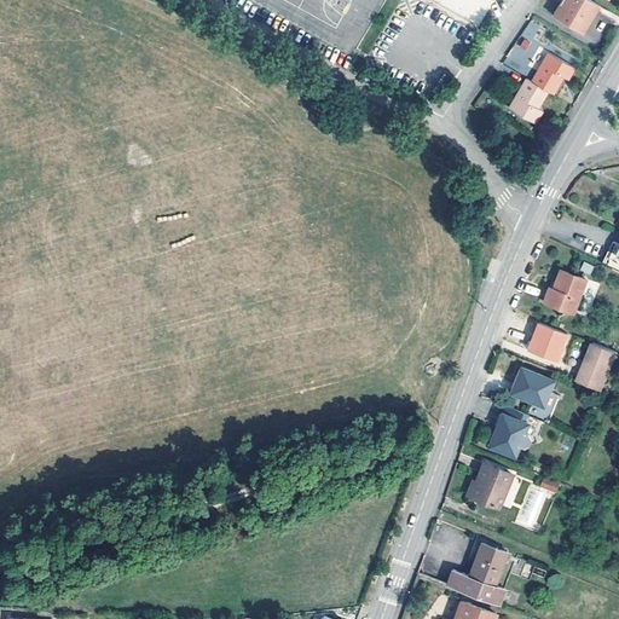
[(493,12),(499,0),(432,0),(461,15),(460,16),(475,24),(484,7),(493,12)]
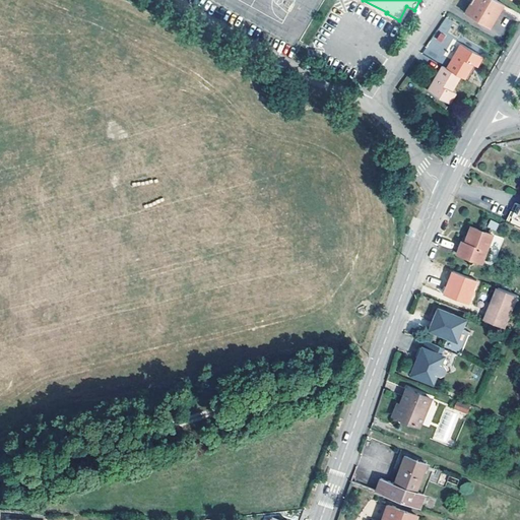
[(471,0),(465,12),(468,14),(471,8),(468,7),(471,2),(474,4),(476,0),(471,0)]
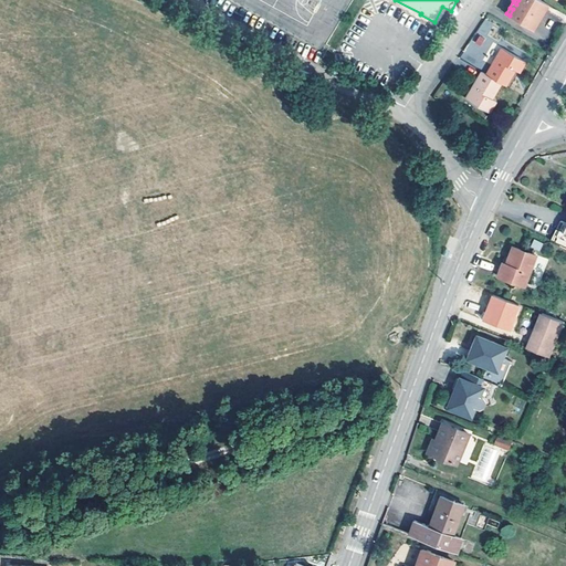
[(553,8),(540,0),(519,0),(516,4),(513,2),(510,8),(513,9),(510,16),(534,30),(547,8),(551,10),(553,8)]
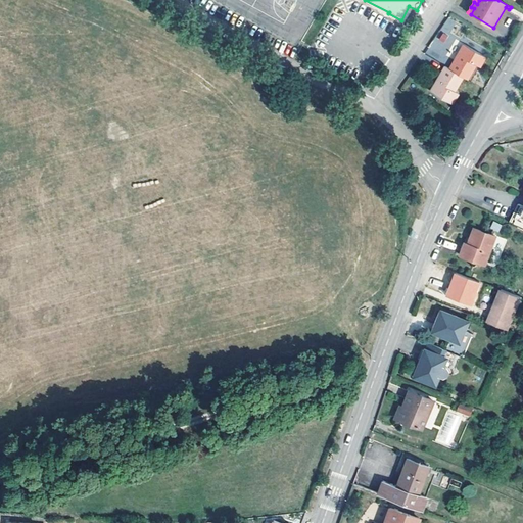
[(450,34),(457,21),(446,16),(426,54),(443,63),(458,38),(450,34)]
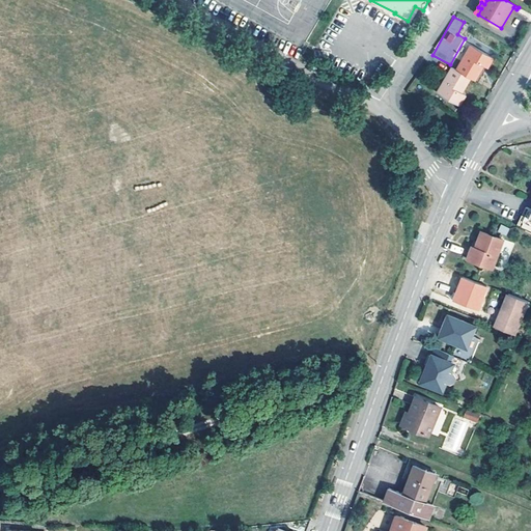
[(474,81),(483,66),(487,68),(493,58),(471,45),(456,70),(470,78),(474,81)]
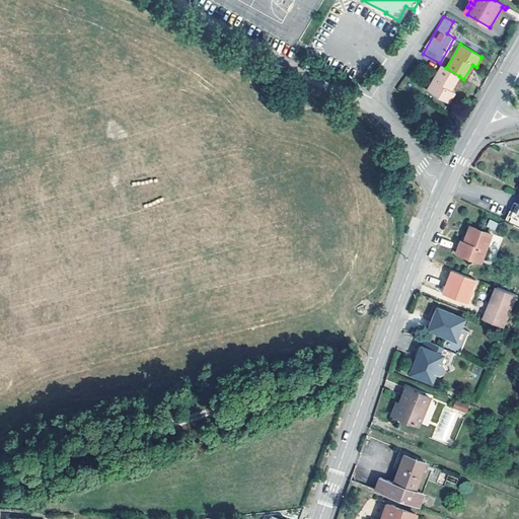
[(451,91),(459,76),(446,68),(441,66),(427,90),(449,103),(455,93),(451,91)]
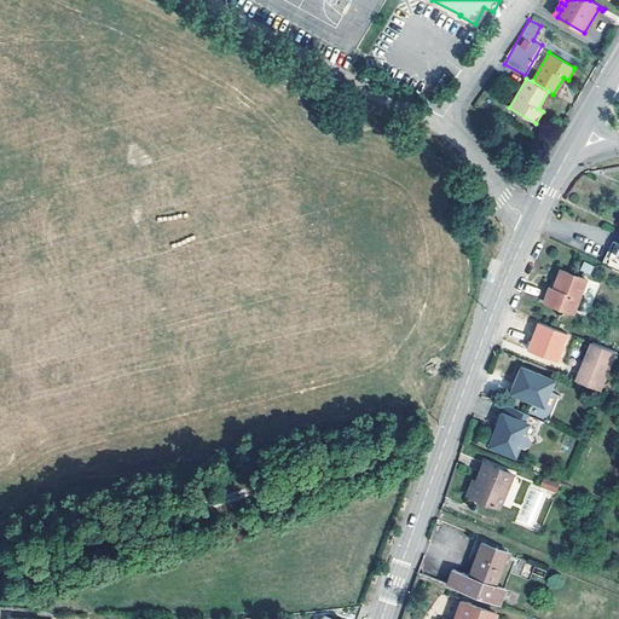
[(475,197),(467,201),(472,209),(479,206),(475,197)]
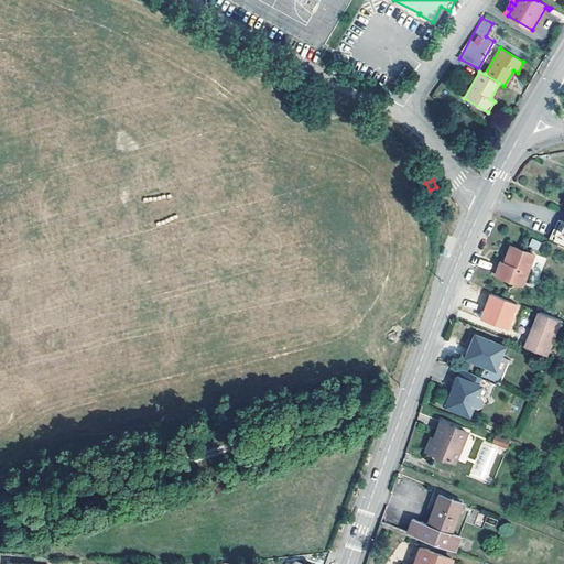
[(563,247),(563,221),(560,220),(550,240),(563,247)]
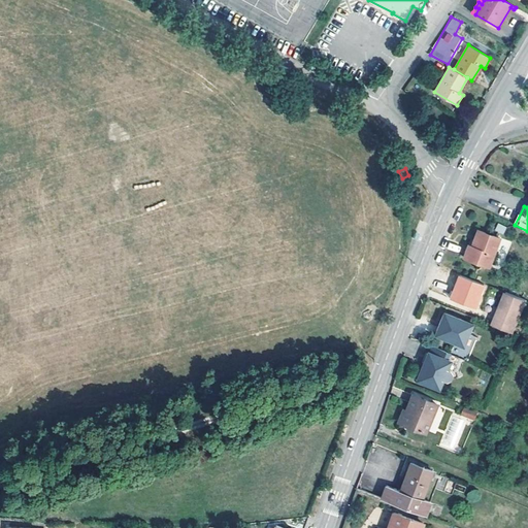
[(504,233),(505,226),(497,224),(495,231),(504,233)]
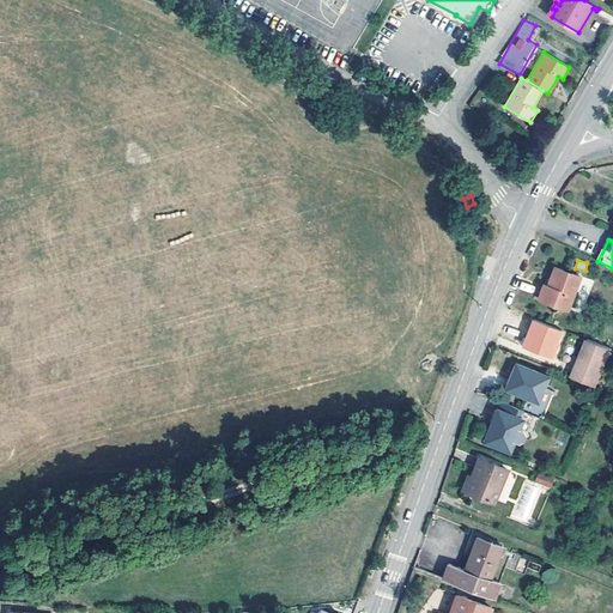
[(568,309),(580,277),(554,267),(547,286),(542,301),(568,309)]
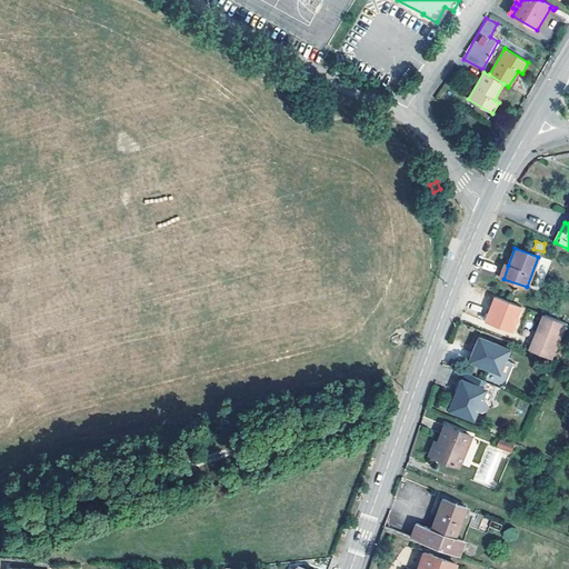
[(511,331),(521,306),(496,297),(486,321),(511,331)]
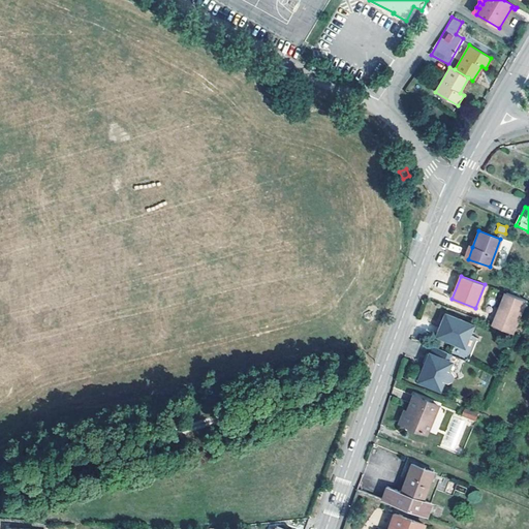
[(515,334),(528,301),(508,293),(496,327),(515,334)]
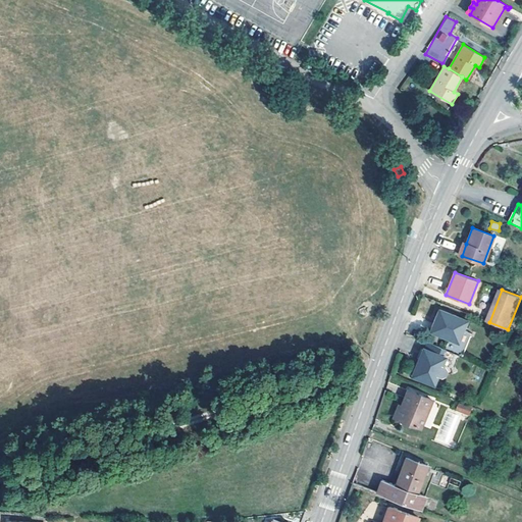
[(458,342),(467,320),(439,309),(430,330),(458,342)]
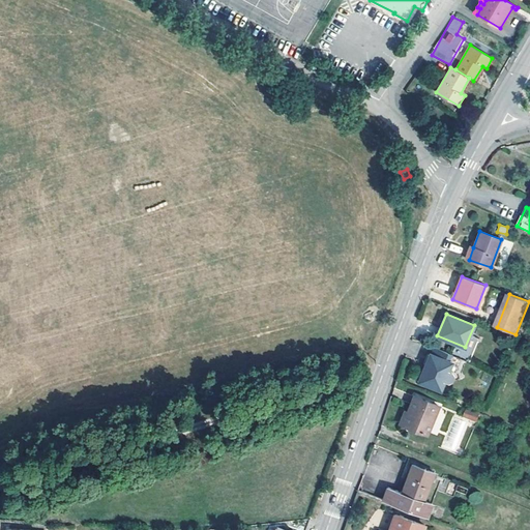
[(458,374),(461,373),(466,360),(435,347),(432,354),(431,354),(418,382),(441,390),(444,381),(448,383),(460,378),(458,374)]
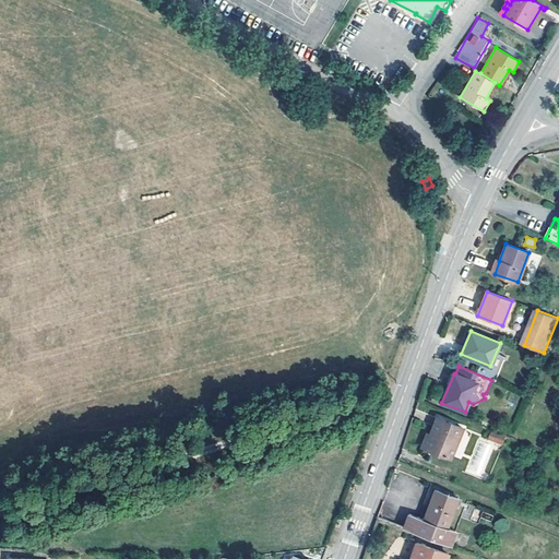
[(450,458),(462,428),(438,418),(431,435),(436,437),(429,450),(450,458)]
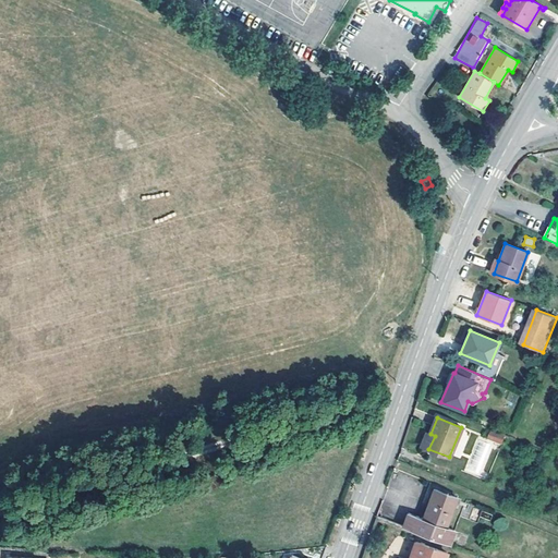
[(502,443),(505,436),(496,433),(493,439),(502,443)]
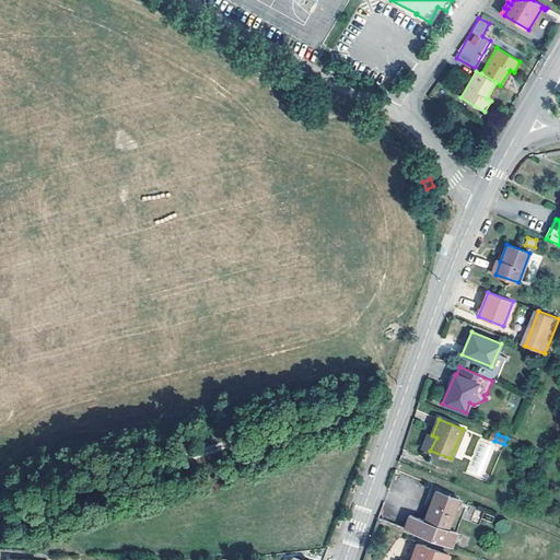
[(430,451),(436,438),(432,435),(427,448),(430,451)]
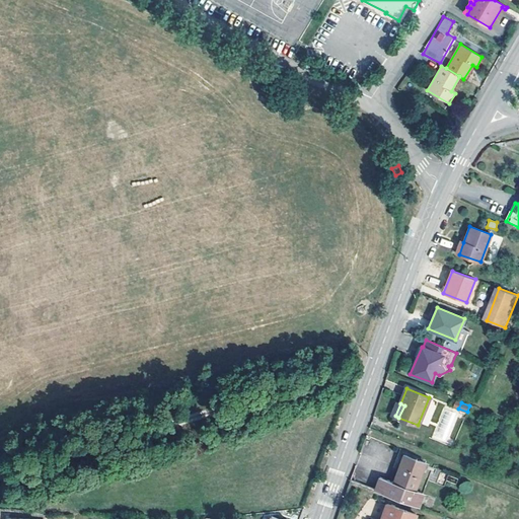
[(415,491),(425,463),(404,455),(394,483),(380,477),(375,491),(418,507),(423,494),(415,491)]
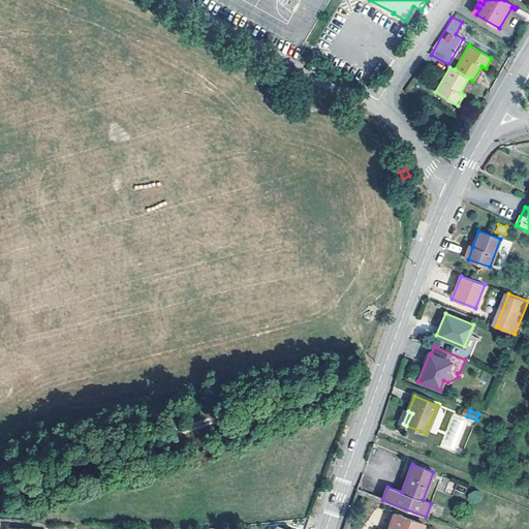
[(421,528),(424,524),(395,514),(389,528),(421,528)]
